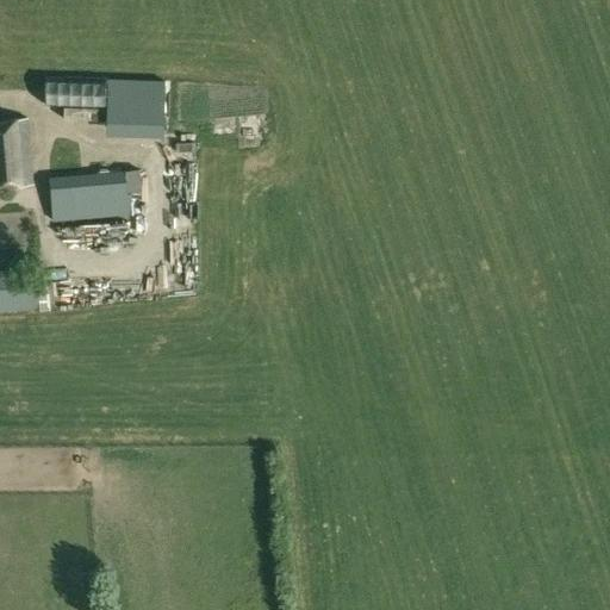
[(104,97),(105,80),(50,79),(50,95),(104,97)]
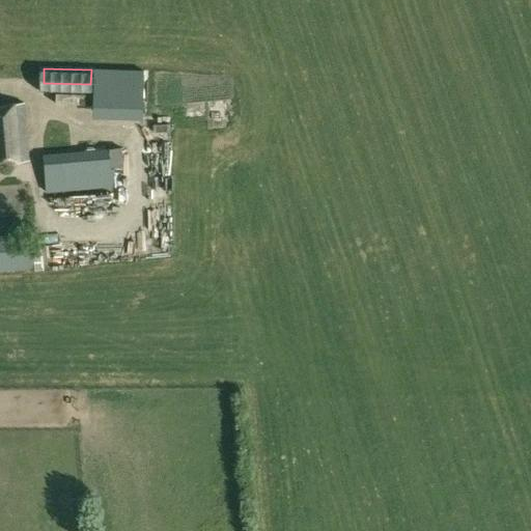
[(92,117),(142,119),(144,71),(93,68),(92,117)]
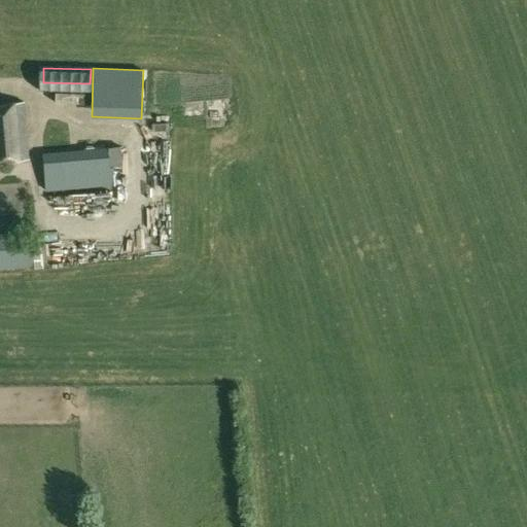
[(0,161),(28,159),(23,102),(0,103),(0,161)]
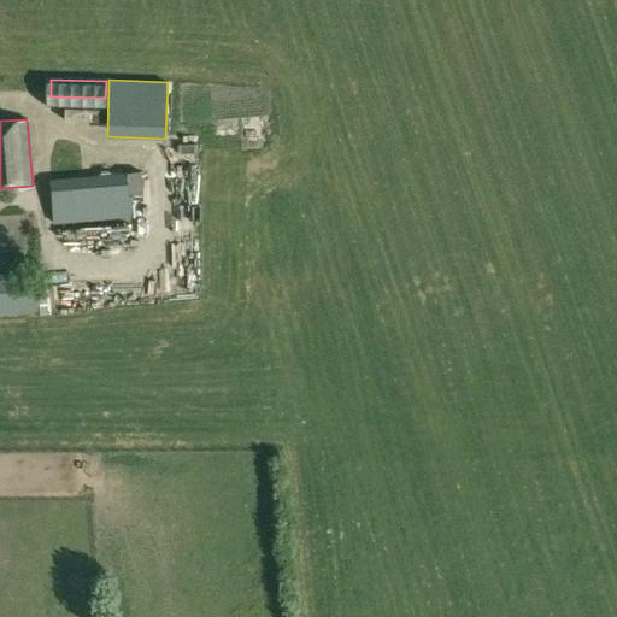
[(135,216),(134,210),(142,209),(141,172),(128,172),(127,171),(48,178),(53,223),(135,216)]
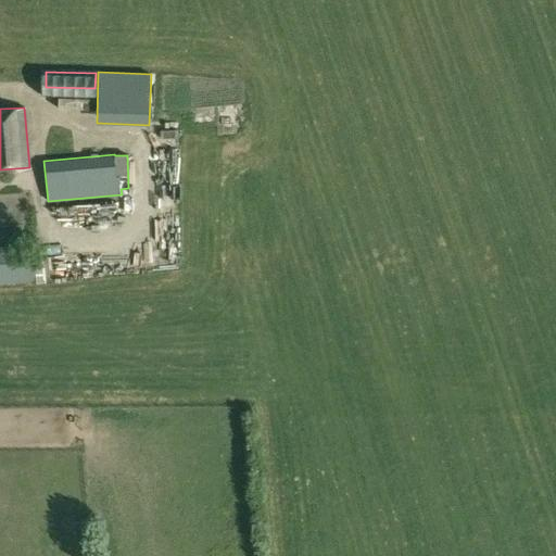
[(168,187),(168,211),(178,210),(178,186),(168,187)]
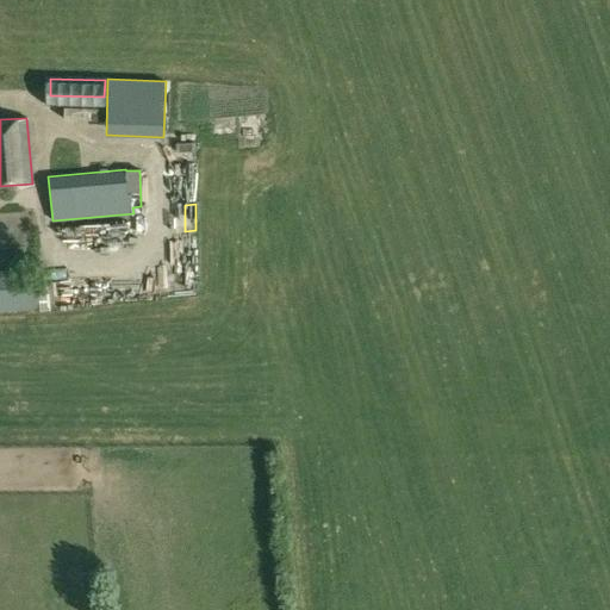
[(36,268),(0,272),(0,311),(39,307),(36,268)]
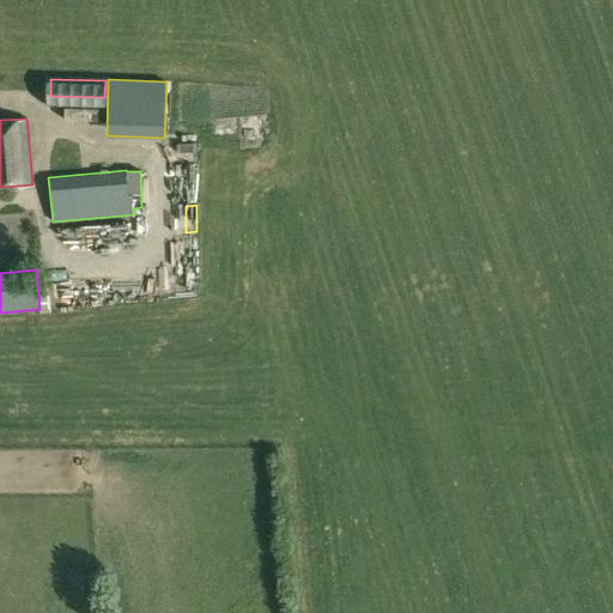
All buildings are outlined.
